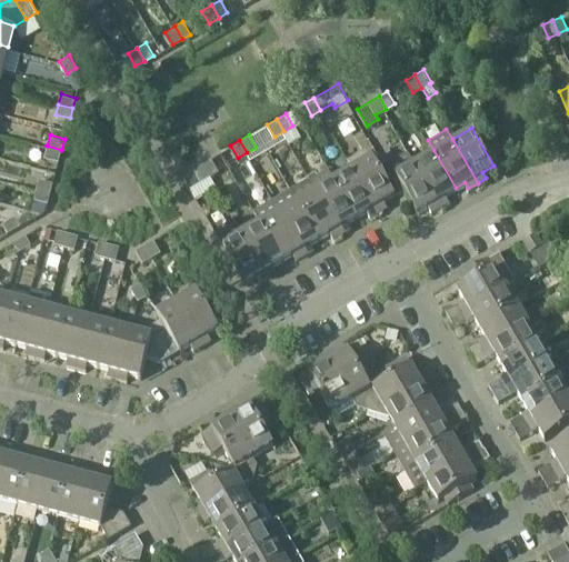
[(59,159),(61,150),(47,146),(45,156),(59,159)]
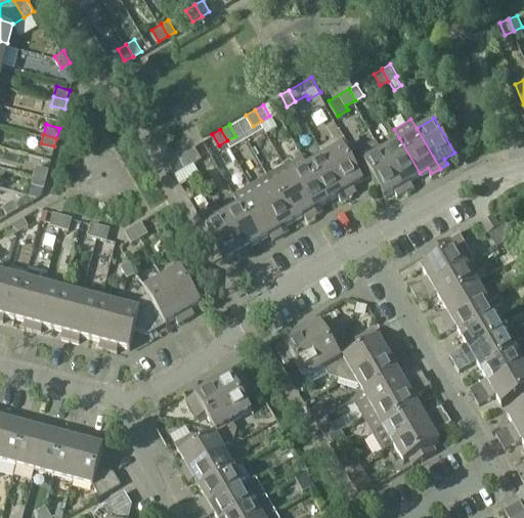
[(320,144),(325,153),(349,192),(356,188),(353,183),(363,177),(343,142),(341,144),(336,136),(320,144)]
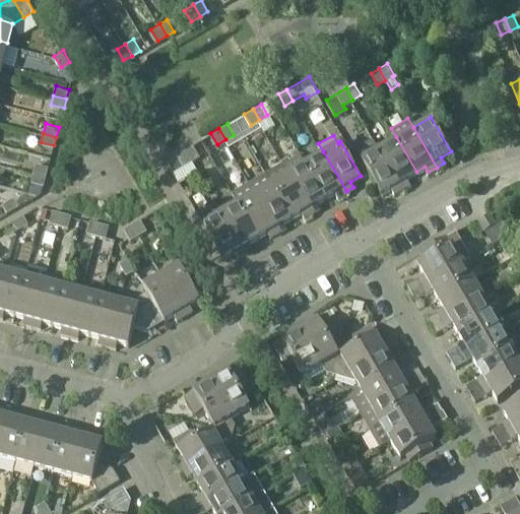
[(403,186),(380,146),(379,147),(373,136),(354,146),(362,157),(381,192),(391,186),(394,192),(403,186)]
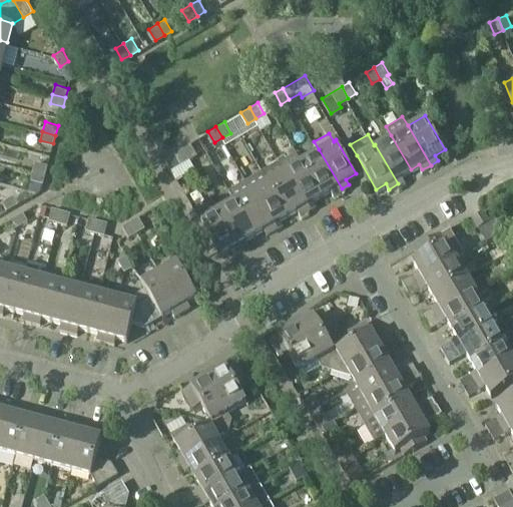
[(411,169),(391,135),(375,144),(398,183),(405,179),(402,174),(411,169)]
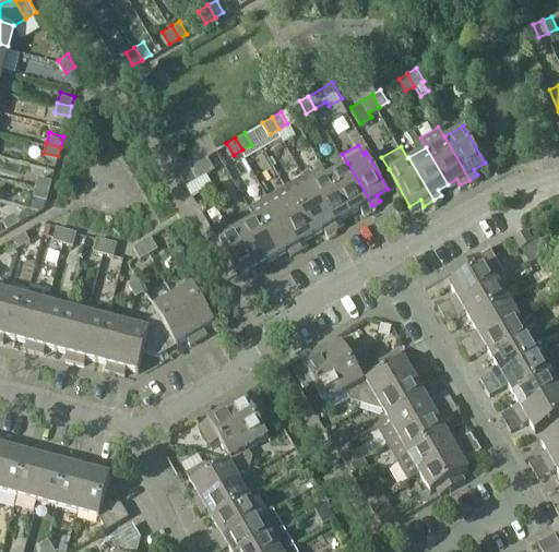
[(209,154),(199,159),(205,171),(215,166),(209,154)]
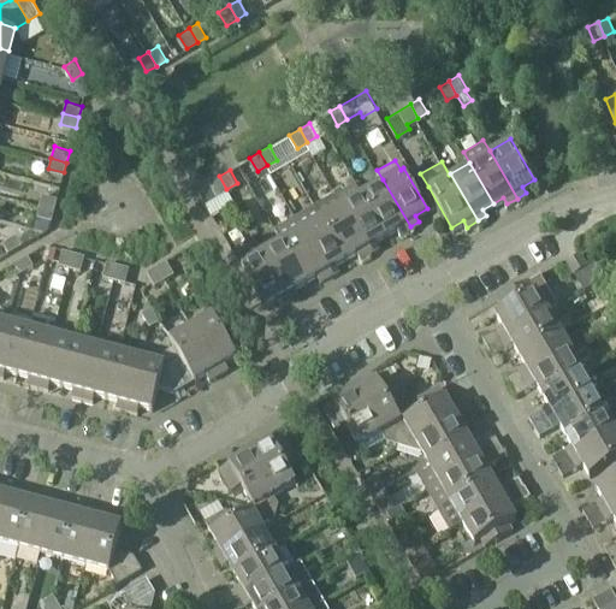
[(206,201),(218,195),(226,189),(219,176),(197,188),(206,201)]
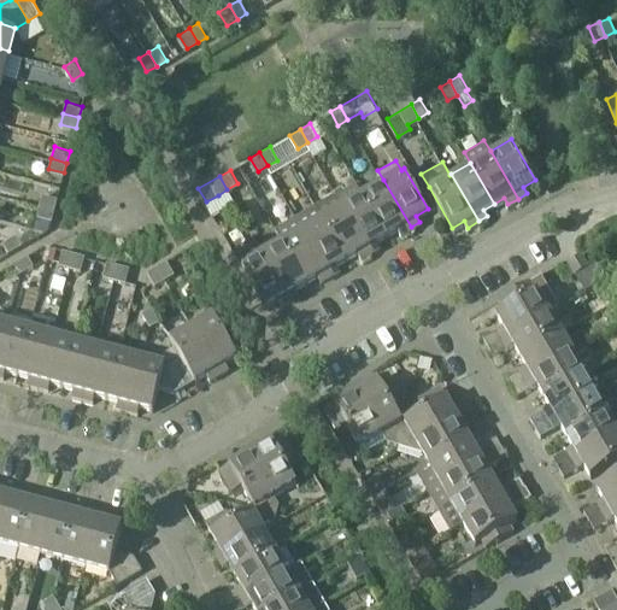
[(387,233),(363,192),(356,180),(345,187),(342,183),(334,188),(370,251),(380,245),(376,239),(387,233)]
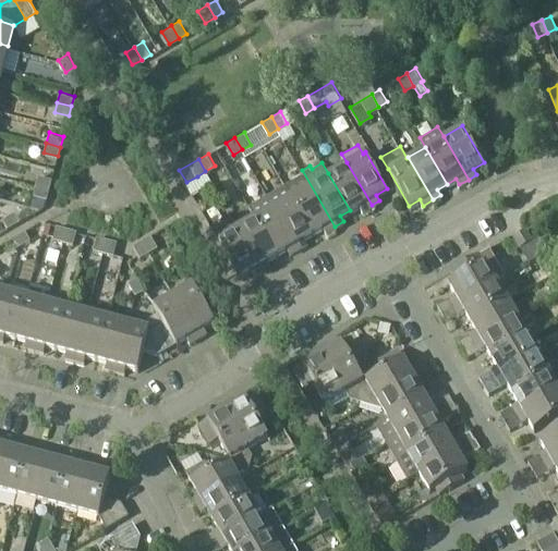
[(372,205),(347,162),(328,173),(350,210),(360,205),(363,210),(372,205)]
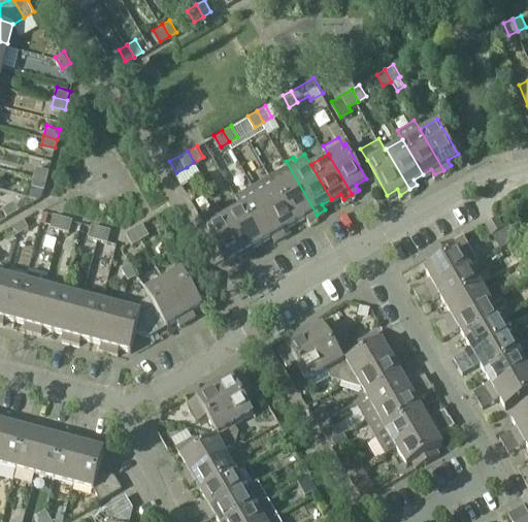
[(317,215),(286,161),(285,162),(287,163),(270,172),(297,219),(306,214),(309,219),(317,215)]
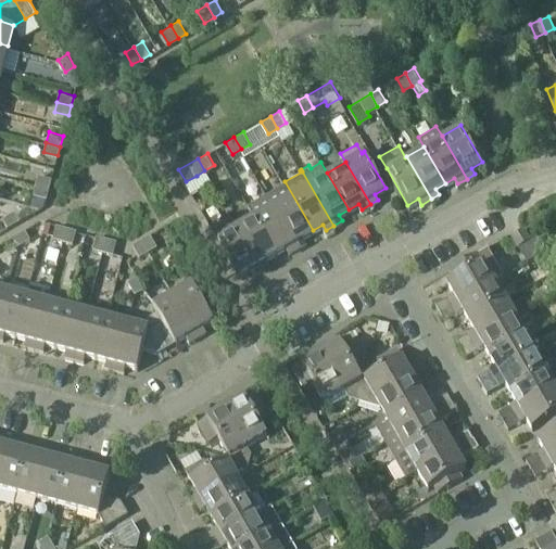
[(38,173),(35,183),(49,187),(52,176),(38,173)]
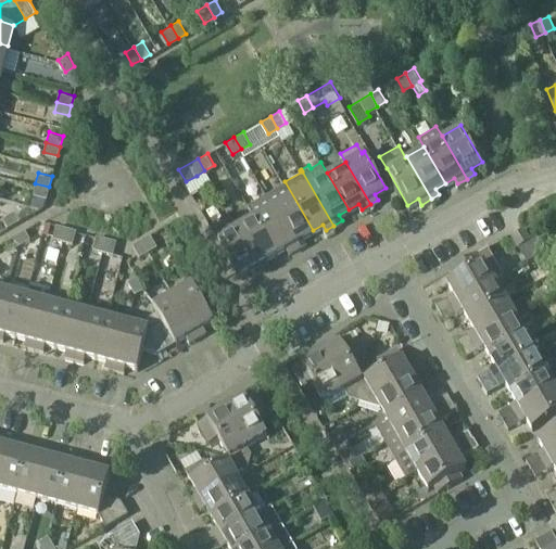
[(313,230),(285,181),(266,192),(298,246),(306,242),(303,235),(313,230)]
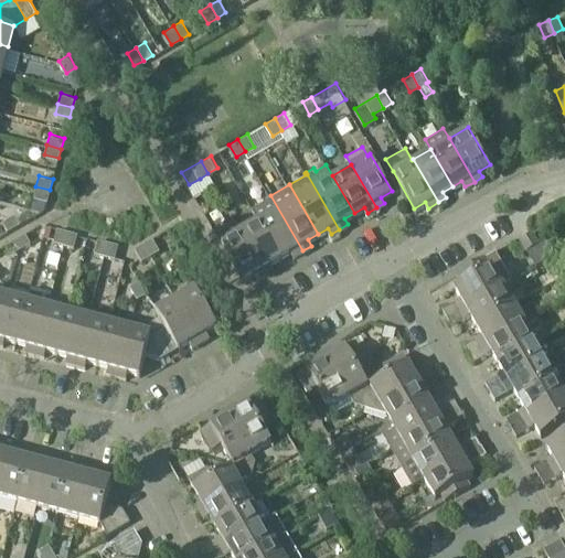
[(35,186),(33,195),(48,200),(50,190),(35,186)]
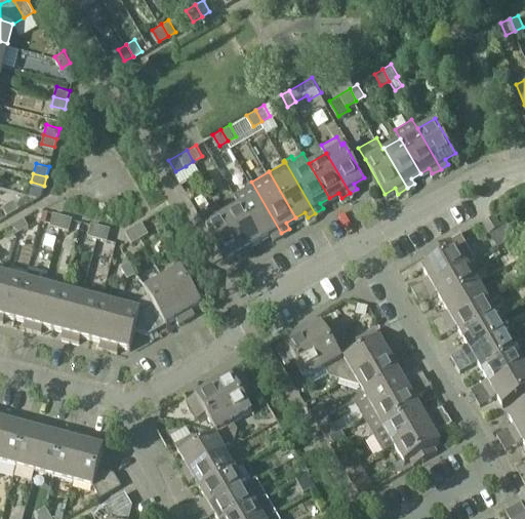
[(281,233),(251,182),(234,192),(260,238),(270,232),(273,238),(281,233)]
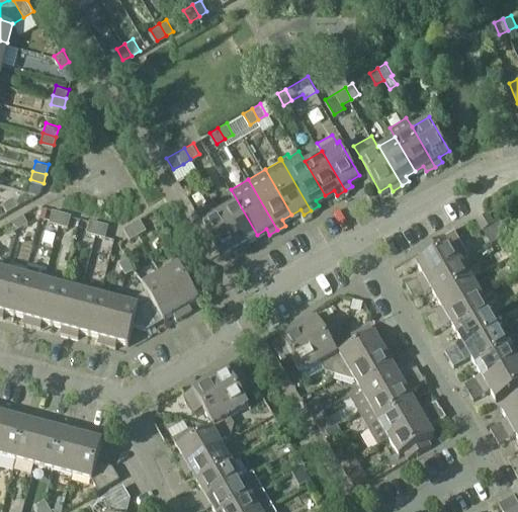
[(257,235),(231,189),(237,200),(221,209),(244,250),(252,245),(249,240),(257,235)]
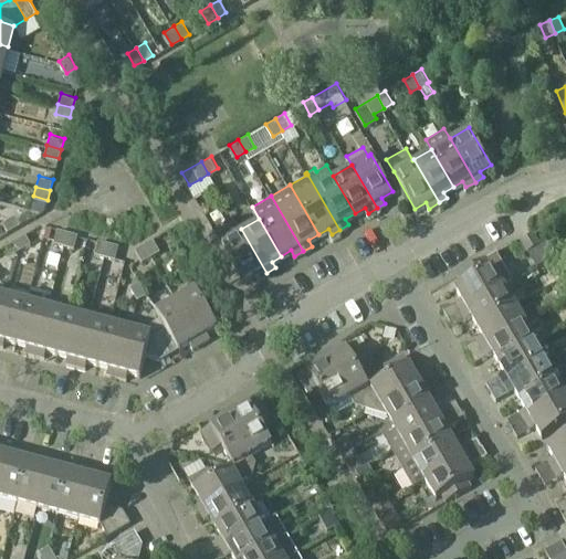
[(8,229),(20,222),(16,212),(2,220),(8,229)]
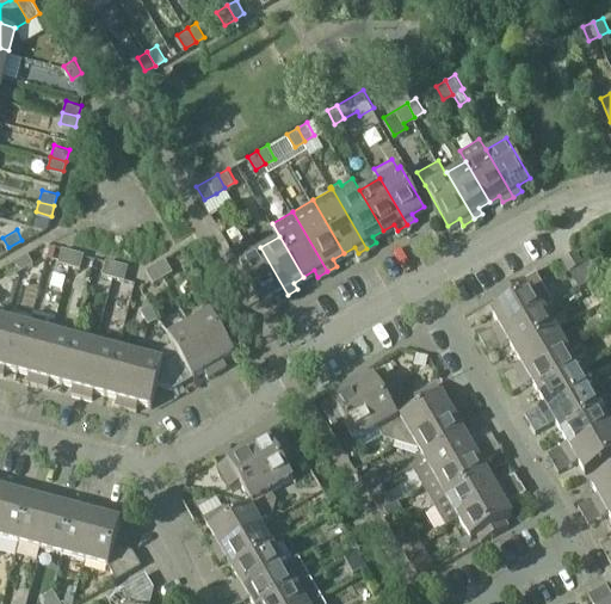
[(288,295),(260,247),(253,236),(233,248),(263,300),(275,294),(278,300),(288,295)]
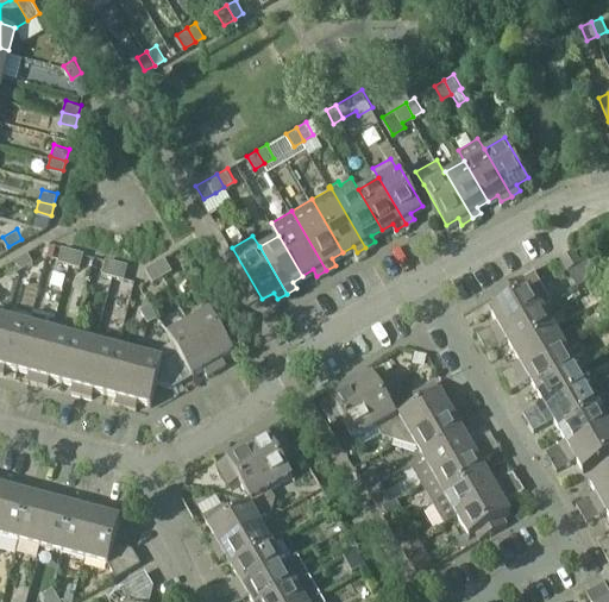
[(60,255),(70,257),(74,246),(62,243),(60,255)]
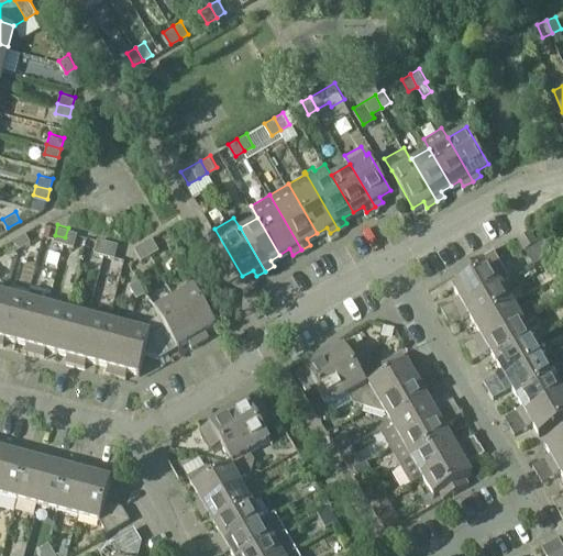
[(77,230),(68,228),(65,237),(75,241),(77,230)]
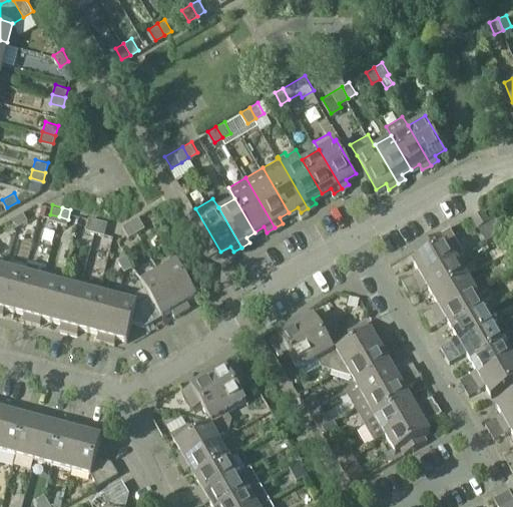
[(23,209),(12,216),(17,224),(28,217),(23,209)]
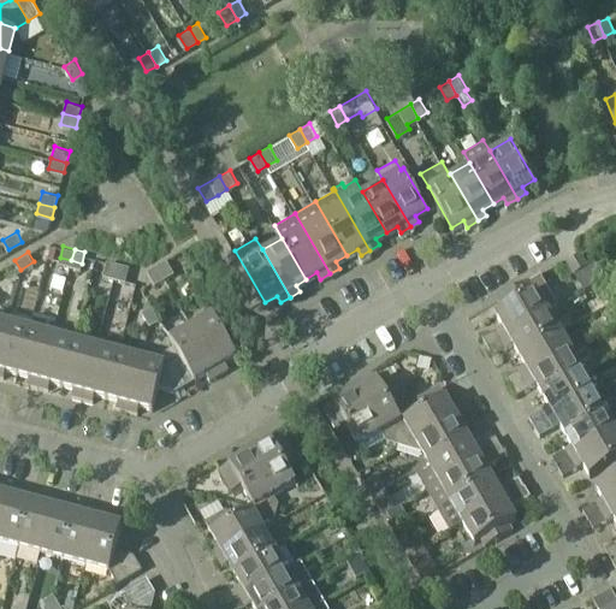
[(580,252),(568,259),(575,271),(587,264),(580,252)]
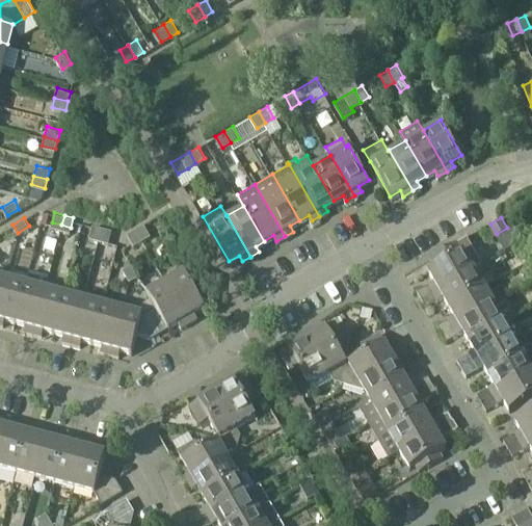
[(135,227),(142,238),(151,234),(143,221),(135,227)]
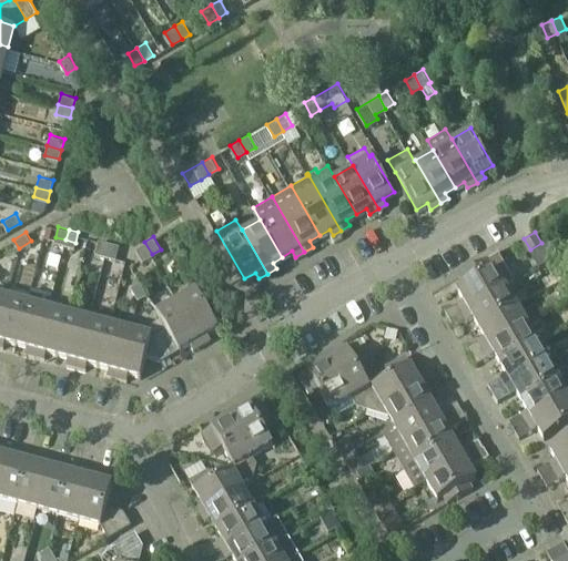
[(97,248),(108,251),(110,241),(99,237),(97,248)]
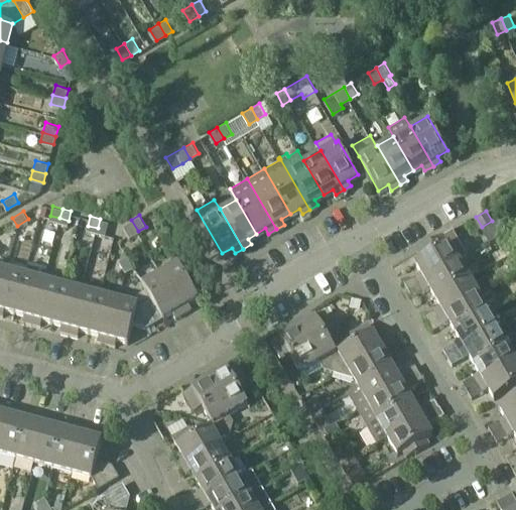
[(108,221),(100,219),(98,228),(106,230),(108,221)]
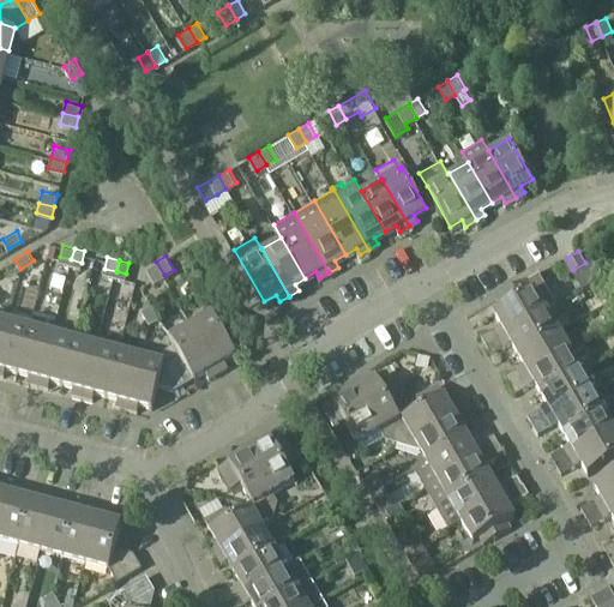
[(154,281),(164,275),(156,262),(146,268),(154,281)]
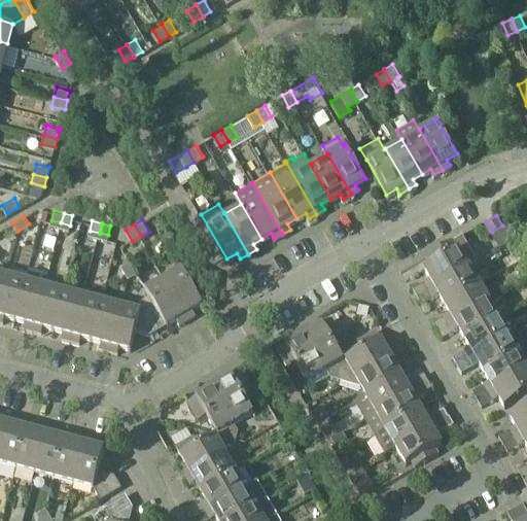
[(413,285),(418,293),(470,264),(459,245),(454,237),(426,253),(431,262),(424,266),(430,276),(413,285)]
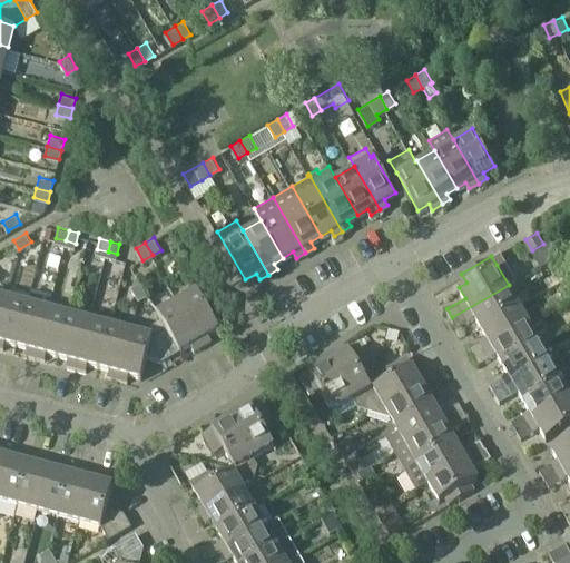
[(148,294),(140,280),(131,286),(139,298),(148,294)]
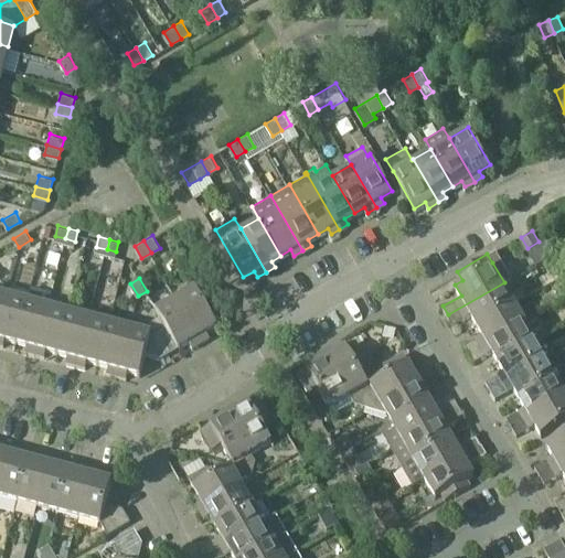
[(471,312),(477,322),(514,300),(504,282),(448,314),(452,323),(471,312)]
